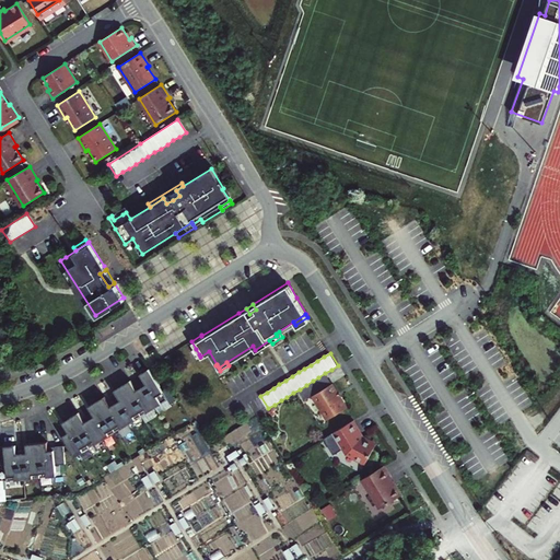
[(150,370),(141,375),(146,382),(148,385),(142,388),(155,408),(168,399),(150,370)]
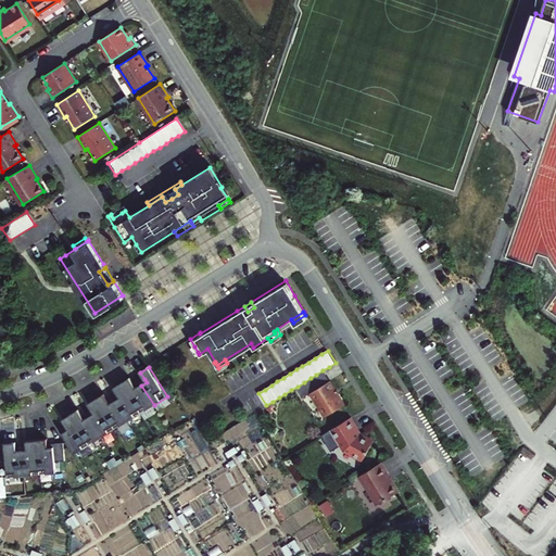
[(303,384),(308,393),(329,381),(330,380),(324,371),(303,384)]
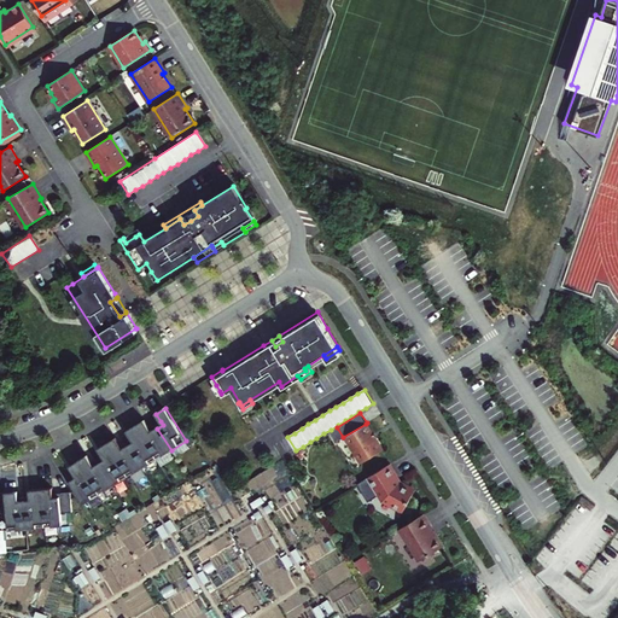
[(150,429),(145,420),(136,426),(157,459),(172,450),(157,429),(152,431),(150,429)]
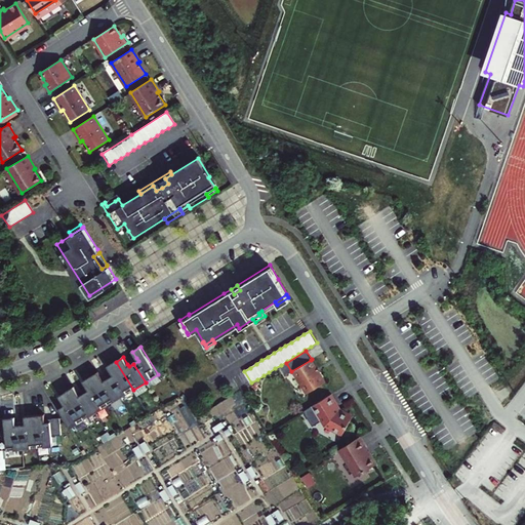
[(311,360),(291,371),(306,394),(325,381),(320,373),(319,373),(311,360)]
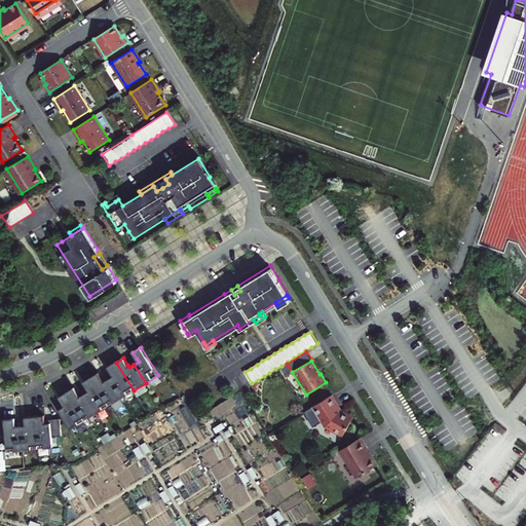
[(116,363),(108,368),(112,374),(113,377),(109,379),(120,399),(134,390),(116,363)]
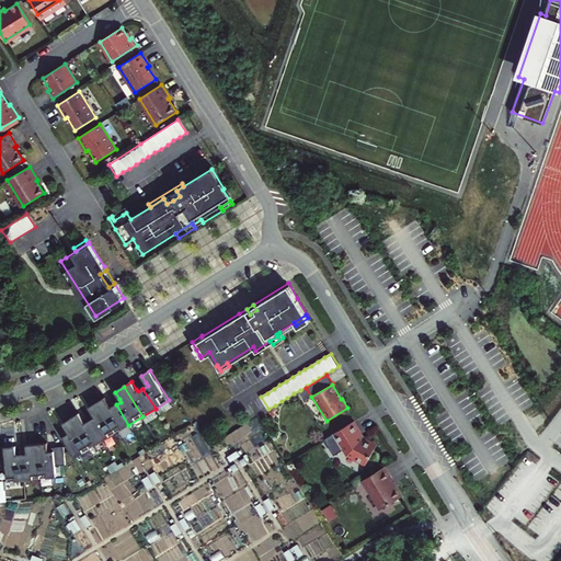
[(110,405),(105,398),(96,403),(116,434),(128,425),(116,404),(112,408),(110,405)]
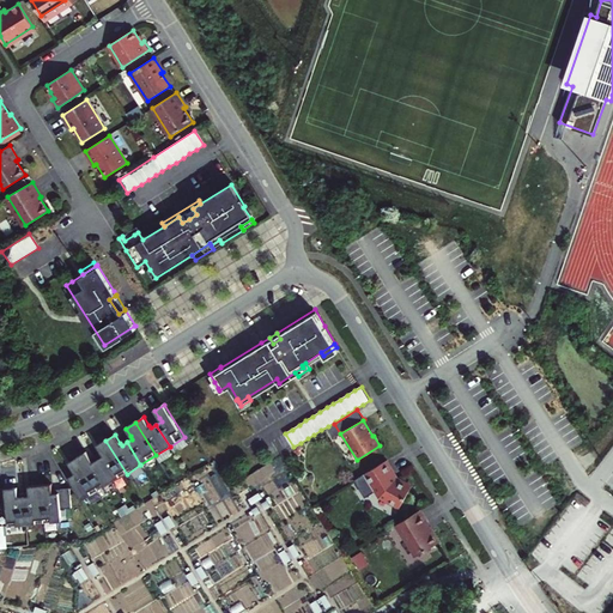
[(105,441),(96,447),(102,454),(103,457),(98,460),(111,483),(127,474),(105,441)]
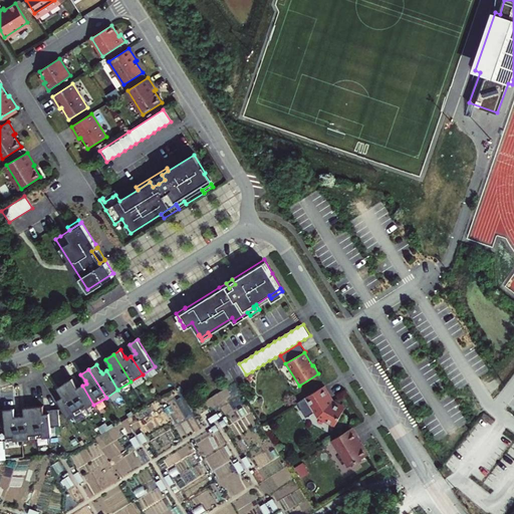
[(76,387),(72,379),(64,384),(81,412),(93,405),(82,386),(77,389),(76,387)]
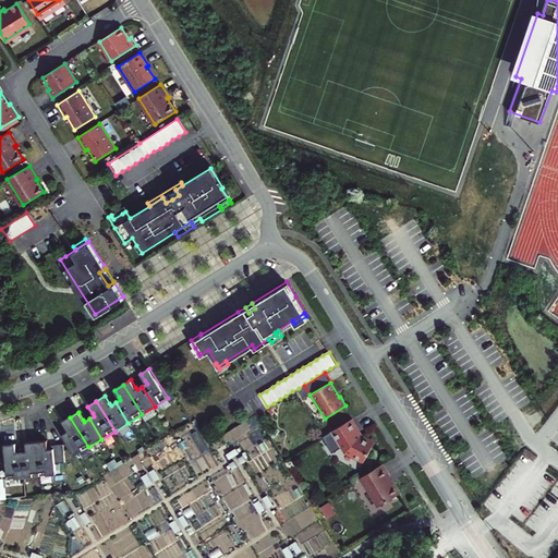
[(70,417),(61,423),(65,429),(68,433),(62,436),(74,456),(88,447),(70,417)]
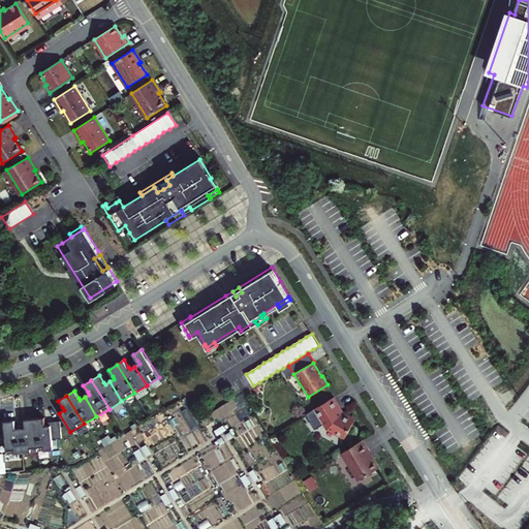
[(334,397),(304,415),(313,431),(324,424),(328,428),(345,437),(355,419),(342,412),(339,407),(340,407),(334,397)]
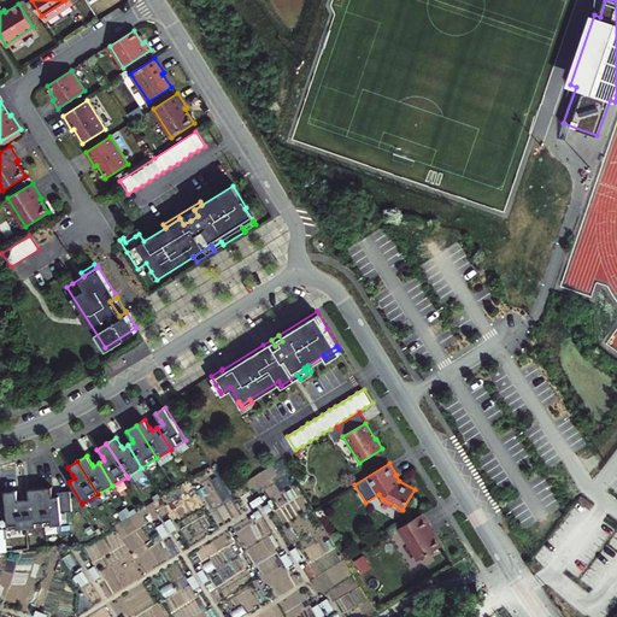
[(210,476),(195,486),(205,501),(221,492),(210,476)]
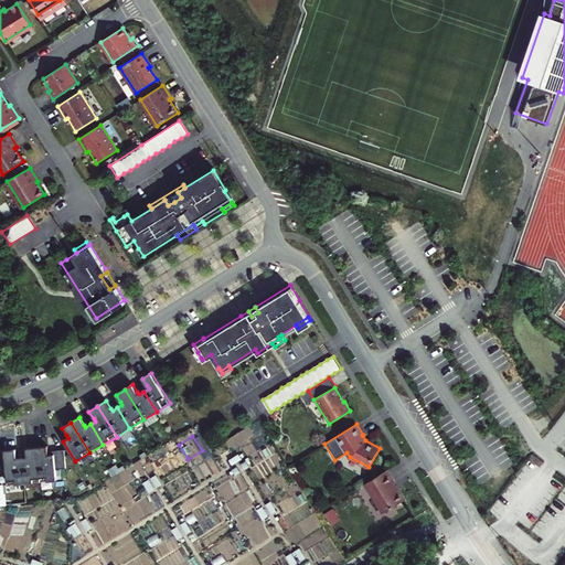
[(23,457),(19,457),(21,482),(36,481),(33,446),(23,448),(23,454),(23,457)]
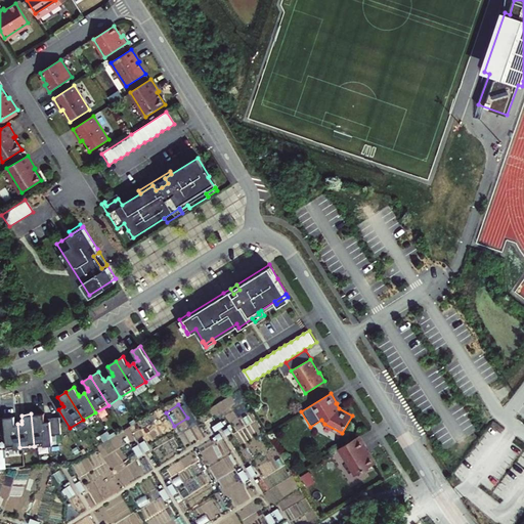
[(41,413),(31,413),(34,446),(50,444),(49,435),(58,434),(56,418),(47,418),(47,421),(42,422),(42,419),(41,413)]
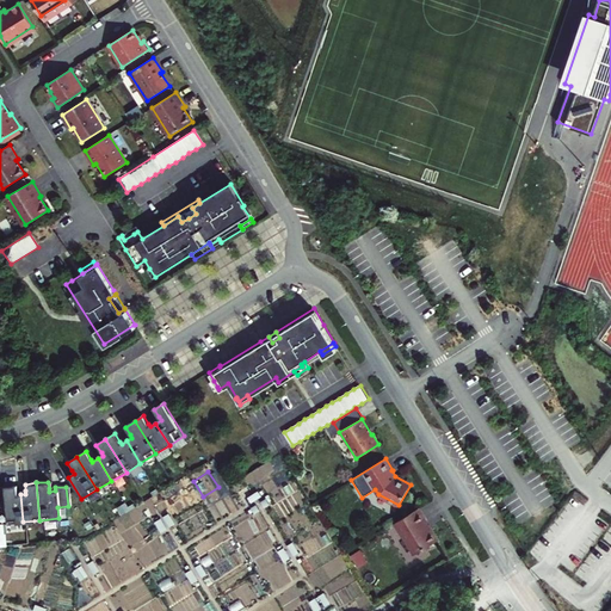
[(23,522),(20,494),(14,495),(14,492),(13,485),(0,486),(0,506),(4,506),(5,524),(23,522)]
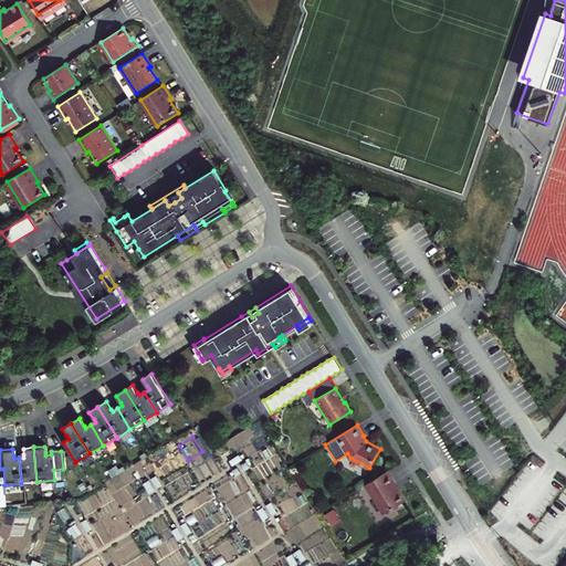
[(177,449),(139,456),(142,469),(152,467),(165,464),(164,460),(178,458),(177,449)]
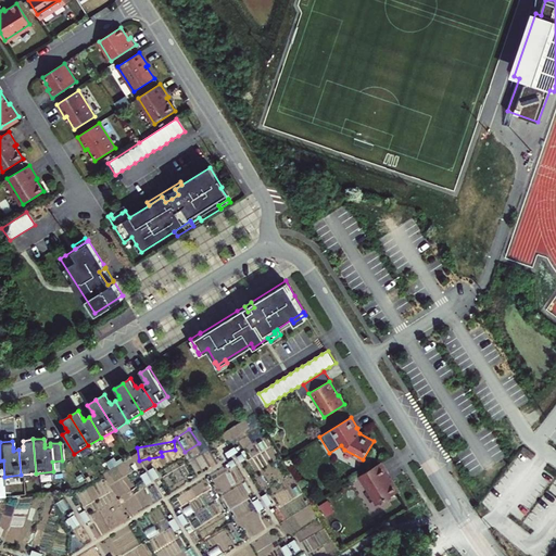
[(236,447),(227,453),(229,458),(239,452),(236,447)]
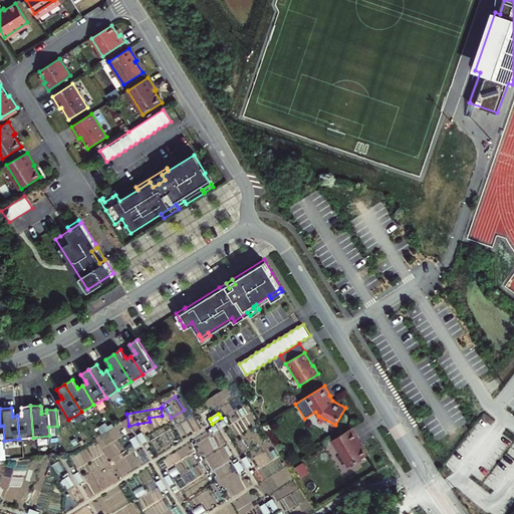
[(352,428),(332,440),(348,467),(367,455),(362,447),(360,446),(357,442),(360,440),(352,428)]
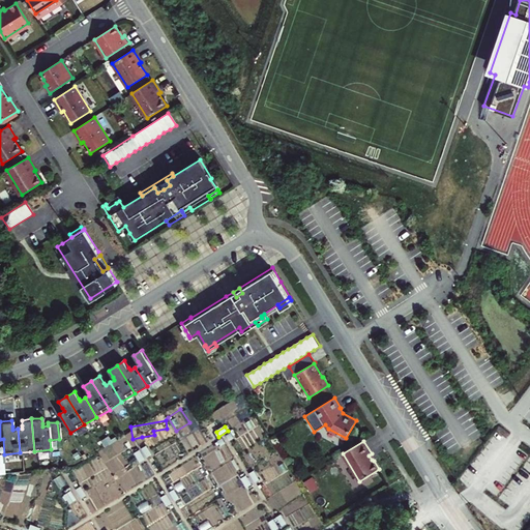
[(148,444),(144,447),(149,455),(153,453),(148,444)]
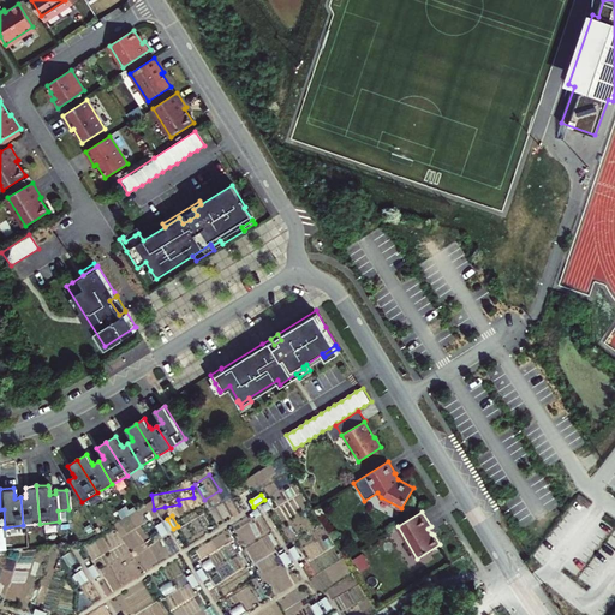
[(162,521),(157,524),(163,535),(168,532),(162,521)]
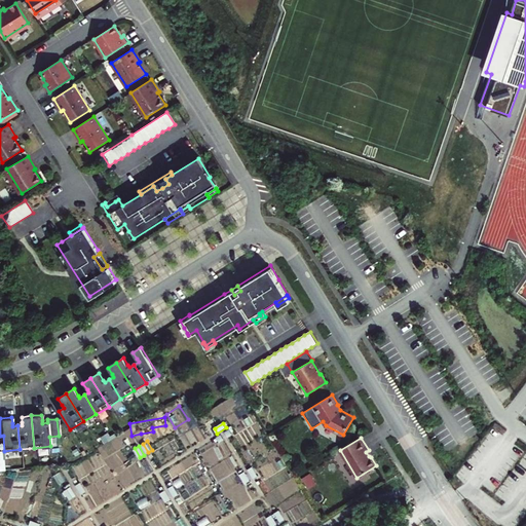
[(253,465),(248,468),(254,477),(258,475),(253,465)]
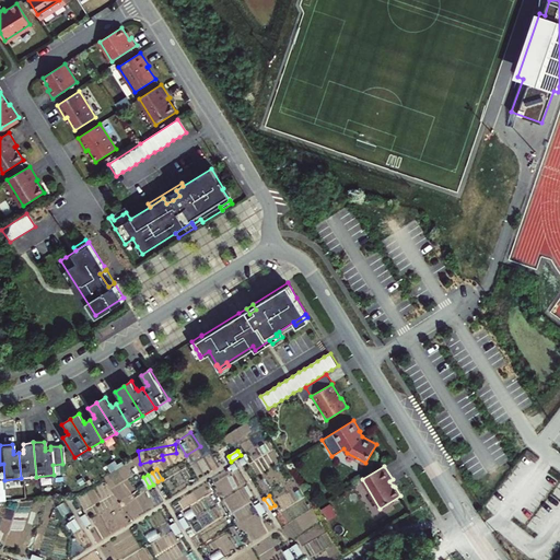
[(260,501),(256,504),(261,513),(266,511),(260,501)]
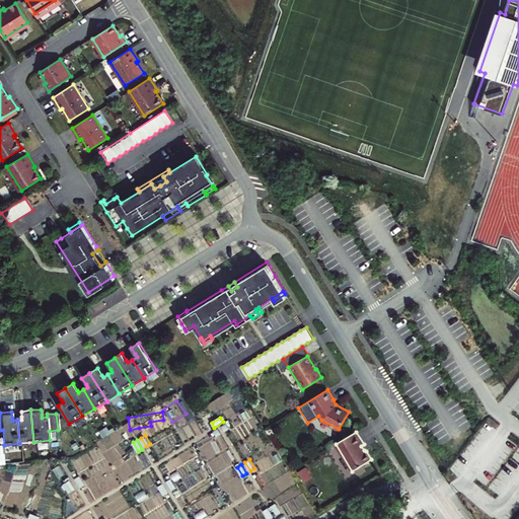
[(79,475),(75,478),(80,488),(85,485),(79,475)]
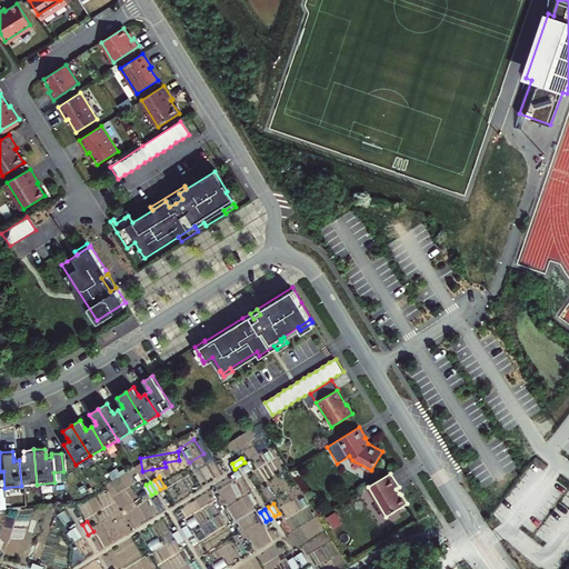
[(189,525),(183,528),(190,537),(195,535),(189,525)]
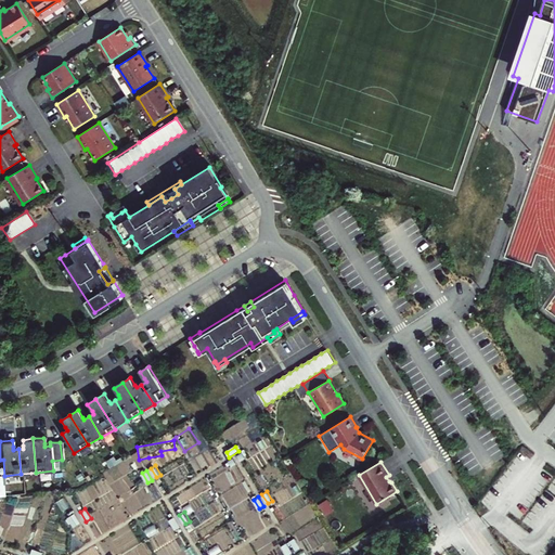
[(176,517),(170,520),(177,529),(181,526),(176,517)]
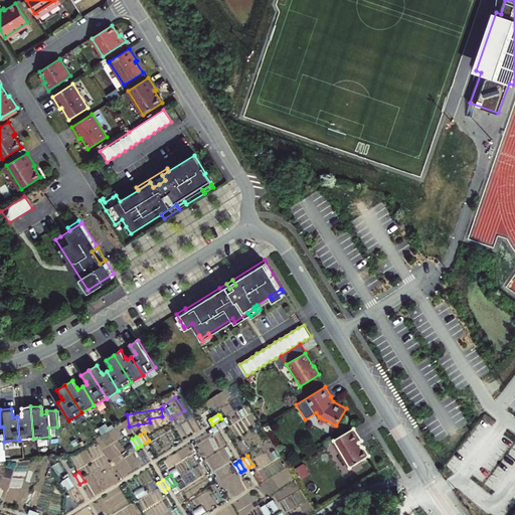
[(274,498),(270,501),(275,510),(280,507),(274,498)]
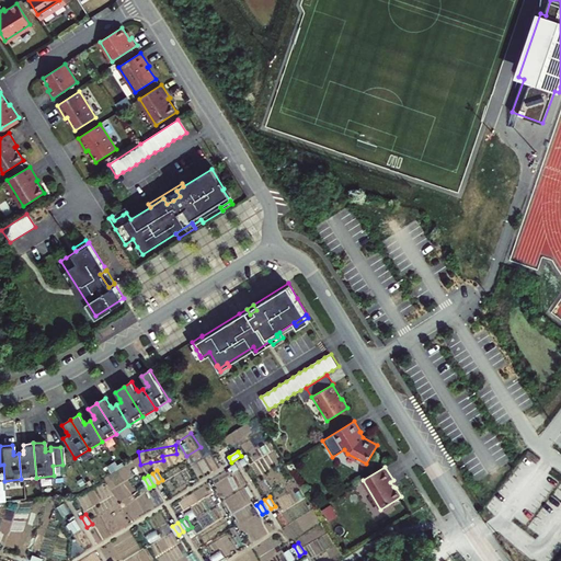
[(290,548),(285,551),(292,560),(296,558),(290,548)]
